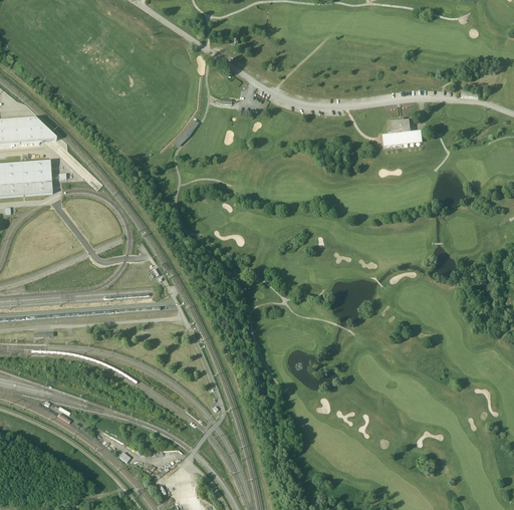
[(57,138),(56,135),(35,115),(0,116),(0,141),(47,138),(49,138),(57,138)]
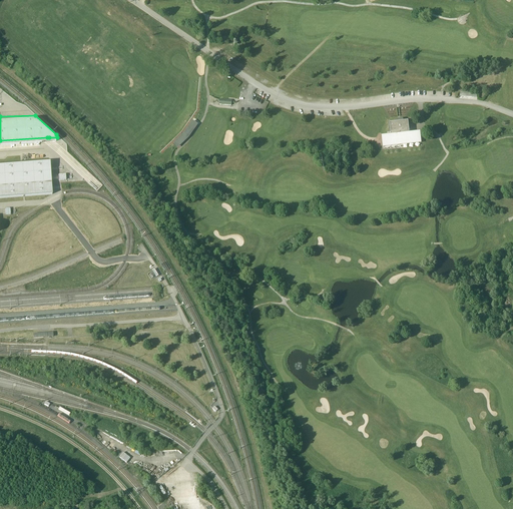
[(408,117),(390,119),(391,132),(382,133),(382,134),(389,133),(390,141),(414,138),(413,130),(420,129),(410,130),(408,117)]
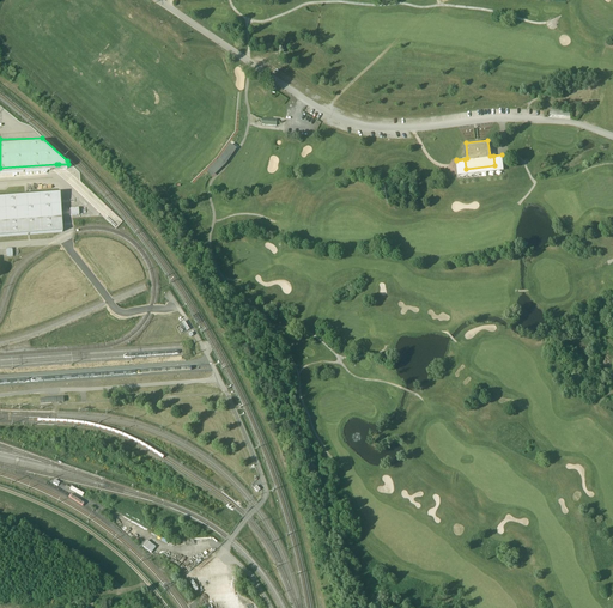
[(241,149),(235,144),(211,171),(217,177),(241,149)]
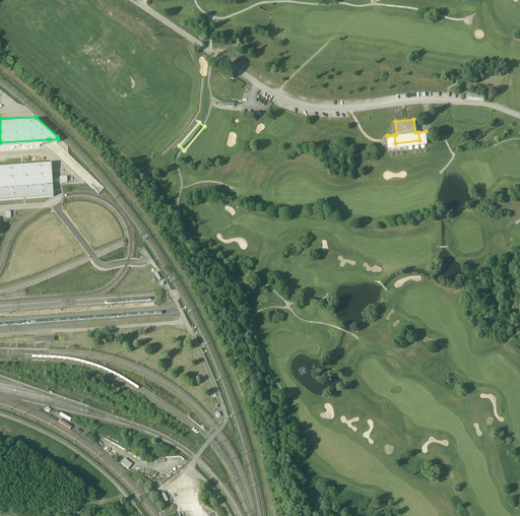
[(51,160),(0,164),(0,196),(53,193),(51,160)]
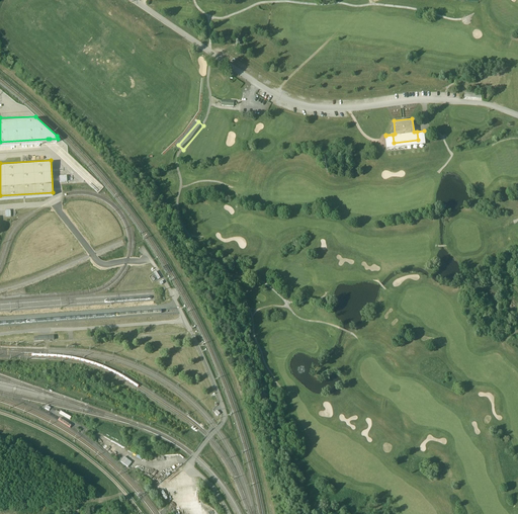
[(106,437),(102,442),(111,450),(116,445),(106,437)]
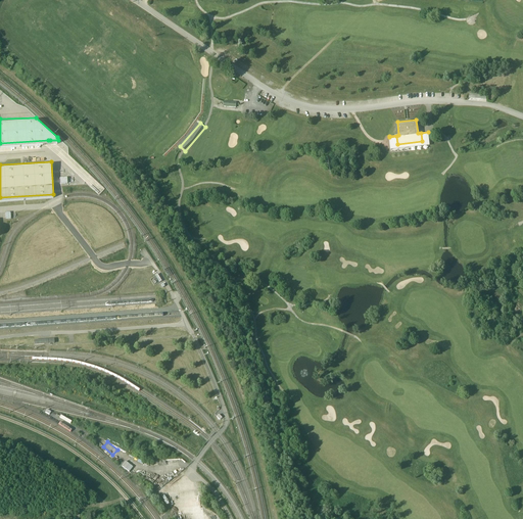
[(125,458),(122,461),(130,470),(133,467),(125,458)]
